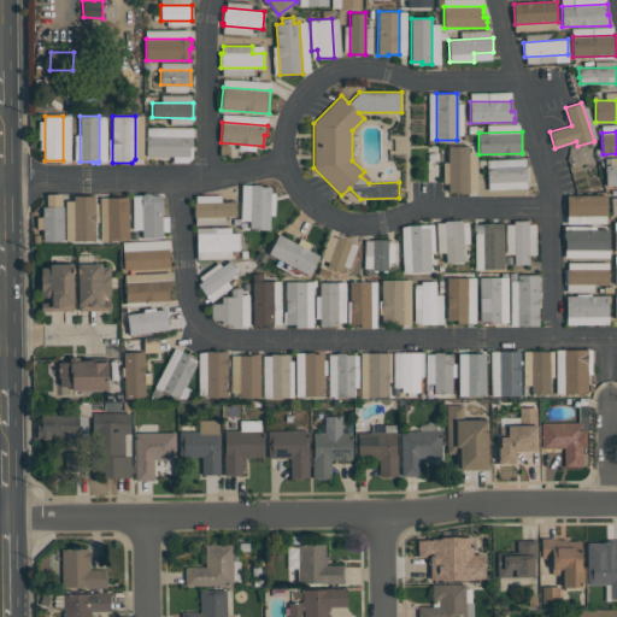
[(146,157),(146,136),(193,136),(193,146),(189,146),(189,156),(188,157),(146,157)]
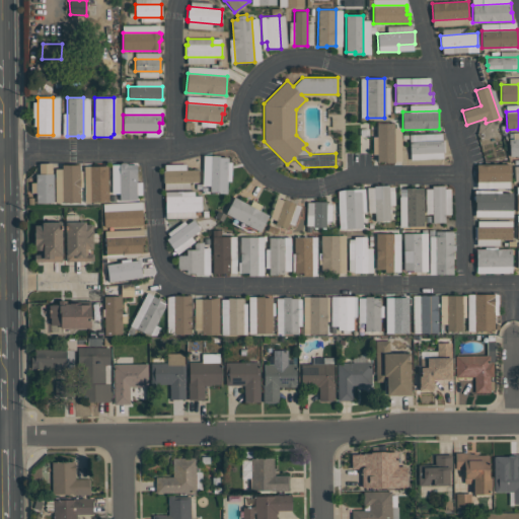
[(394,122),(394,162),(386,162),(386,161),(377,161),(377,123),(390,123),(390,122),(394,122)]
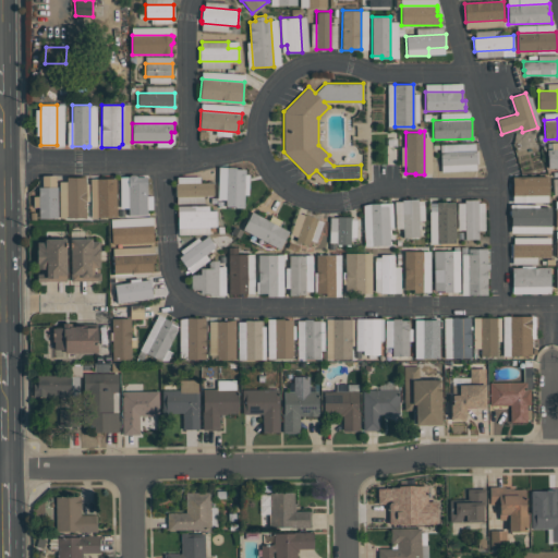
[(557,148),(557,167),(548,168),(547,149),(557,148)]
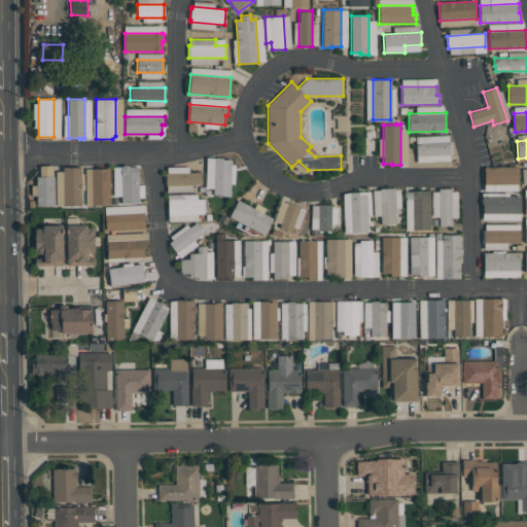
[(451,154),(417,155),(416,143),(450,142),(451,154)]
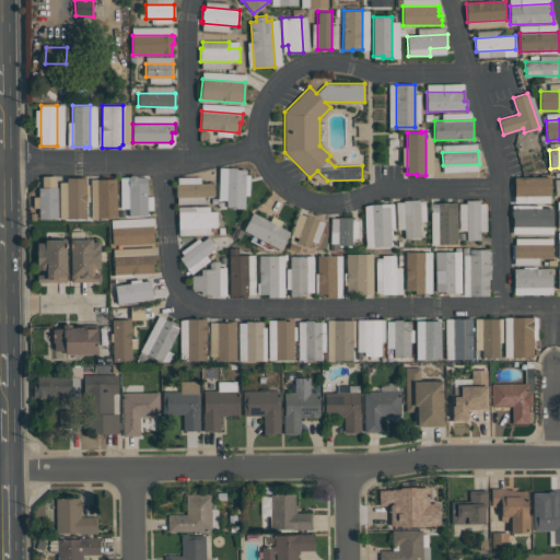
[(243,168),(242,207),(225,207),(226,168),(243,168)]
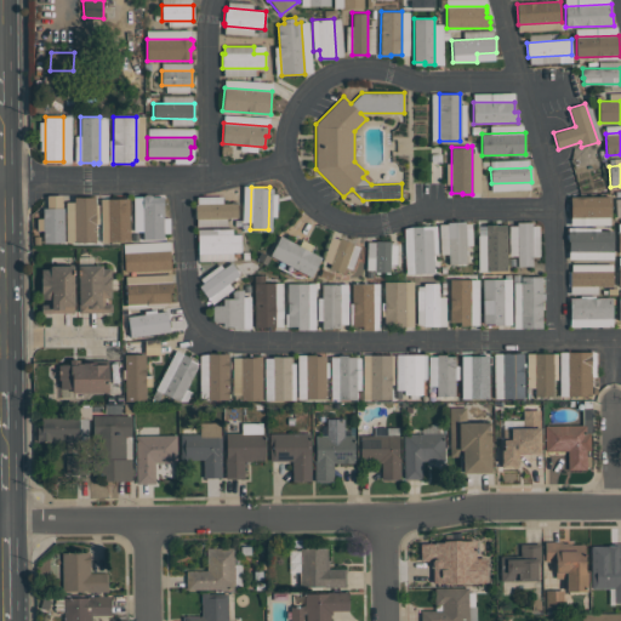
[(74,243),(74,197),(96,197),(96,243),(74,243)]
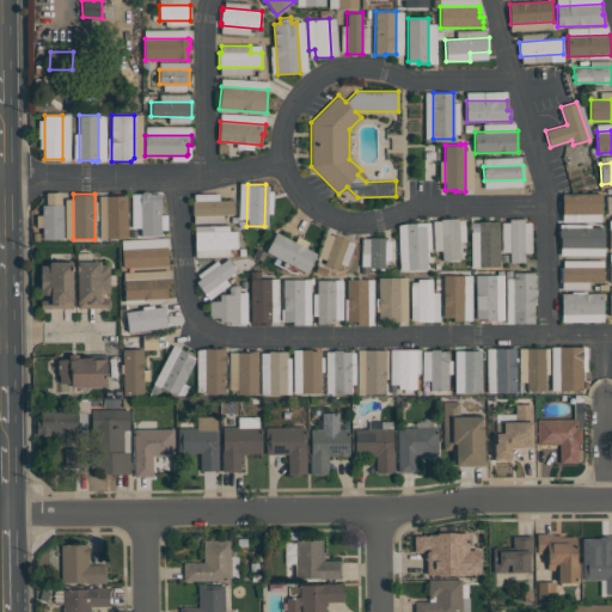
[(139,195),(153,194),(154,236),(140,236),(139,195)]
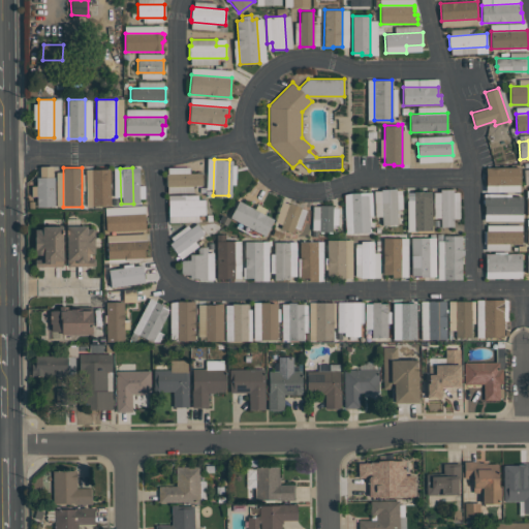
[(486,167),(520,167),(521,185),(486,185),(486,167)]
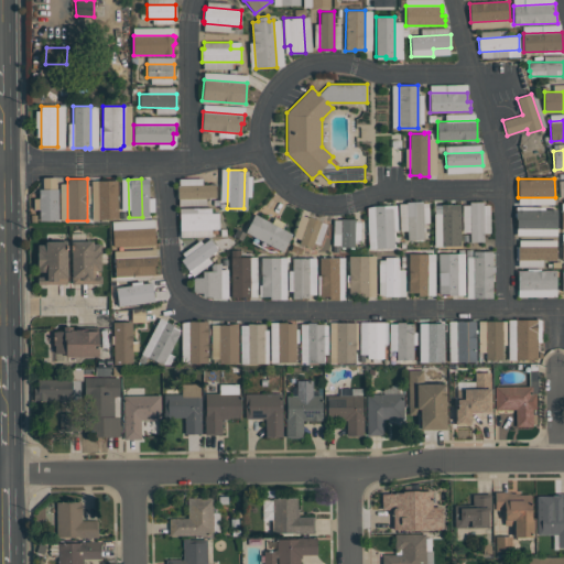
[(117,181),(118,218),(98,219),(98,181),(117,181)]
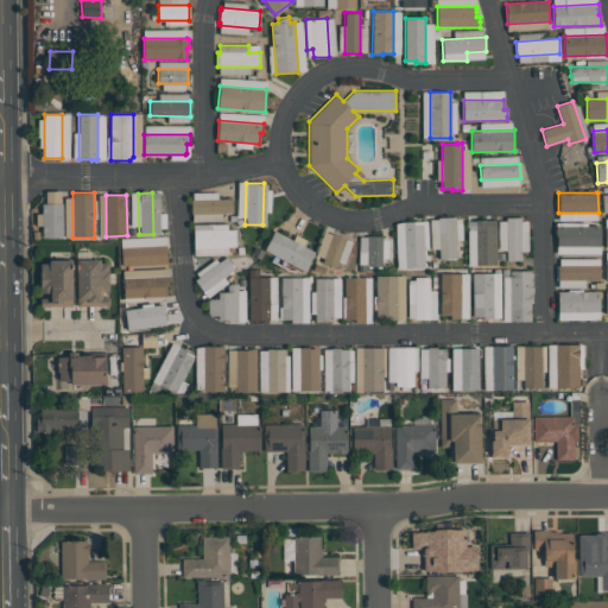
[(191,214),(191,200),(233,198),(233,213),(191,214)]
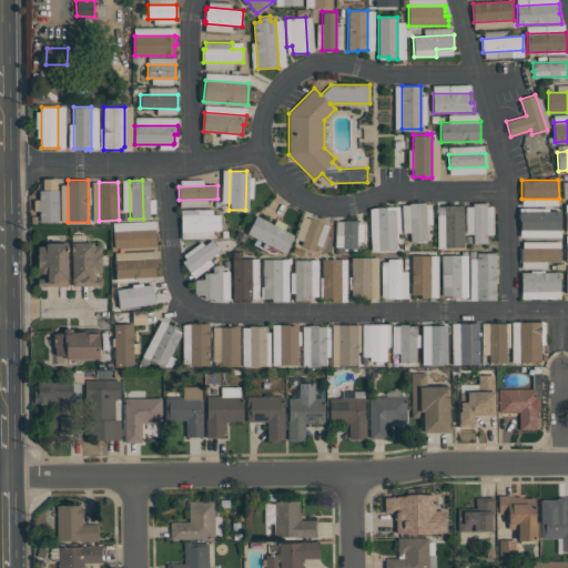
[(40,222),(39,190),(59,190),(59,222),(40,222)]
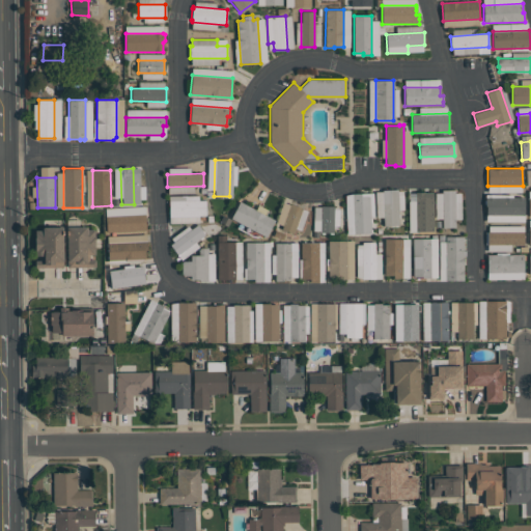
[(383,190),(397,190),(399,225),(384,226),(383,190)]
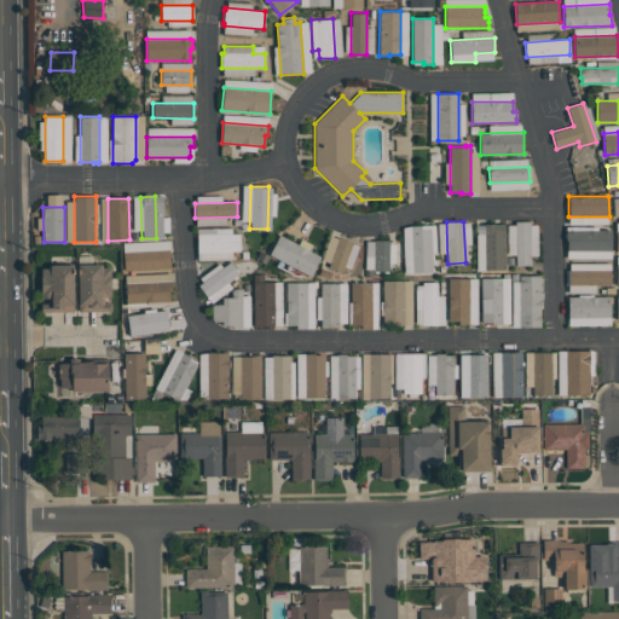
[(515,265),(515,221),(531,221),(531,265),(515,265)]
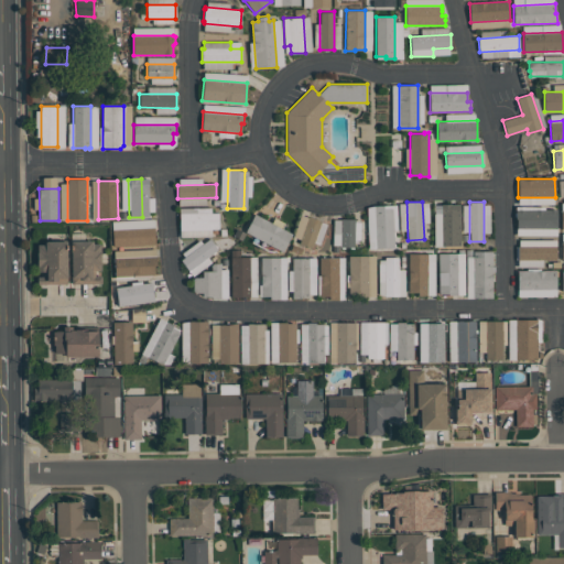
[(442,204),(451,204),(451,205),(461,205),(461,246),(442,246),(442,204)]
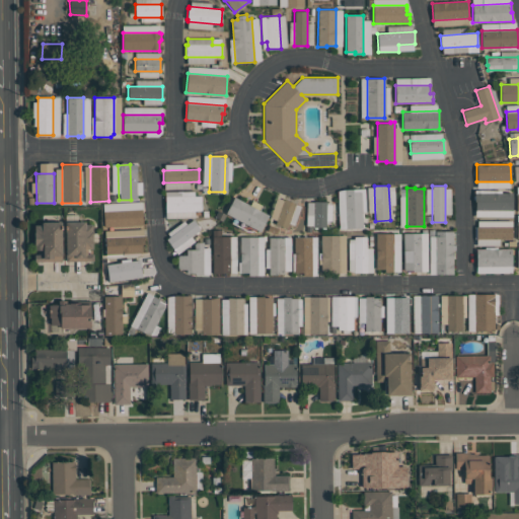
[(344,190),(353,189),(353,192),(361,191),(363,228),(346,229),(344,190)]
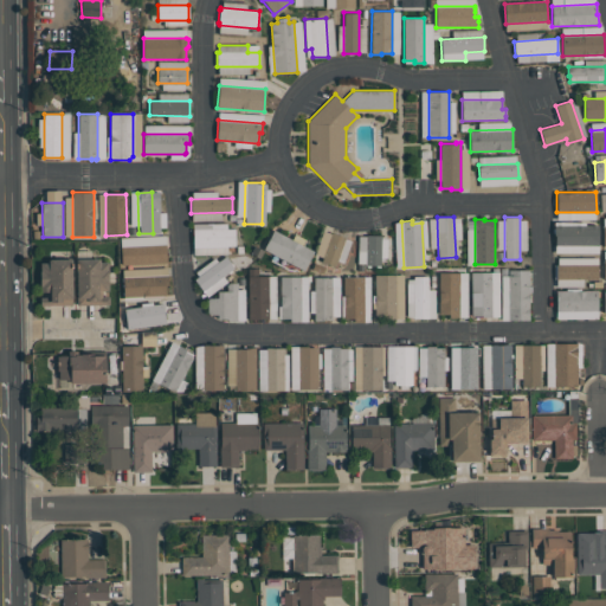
[(193,247),(193,230),(212,229),(211,223),(226,223),(227,229),(234,229),(236,246),(193,247)]
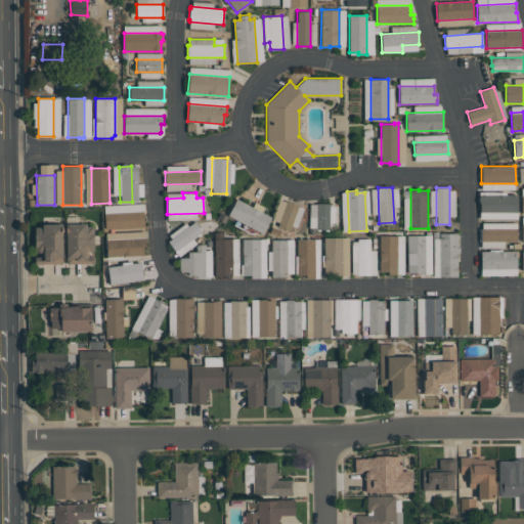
[(479,212),(480,194),(517,194),(517,212),(479,212)]
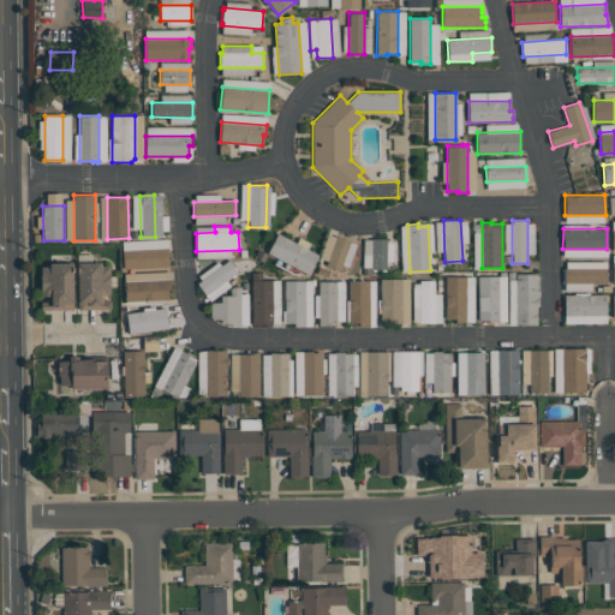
[(318,256),(308,274),(267,252),(278,233),(318,256)]
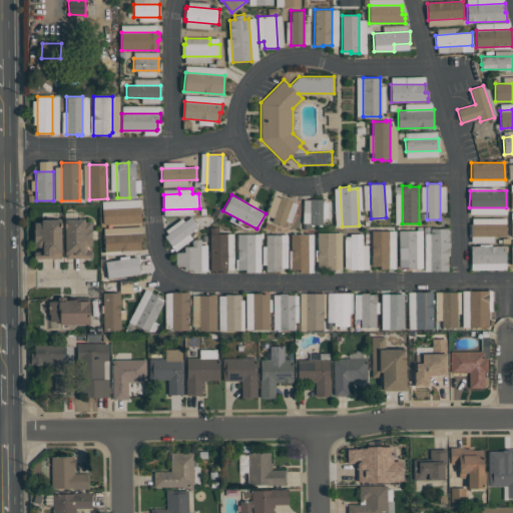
[(284,225),(273,221),(281,196),(293,200),(284,225)]
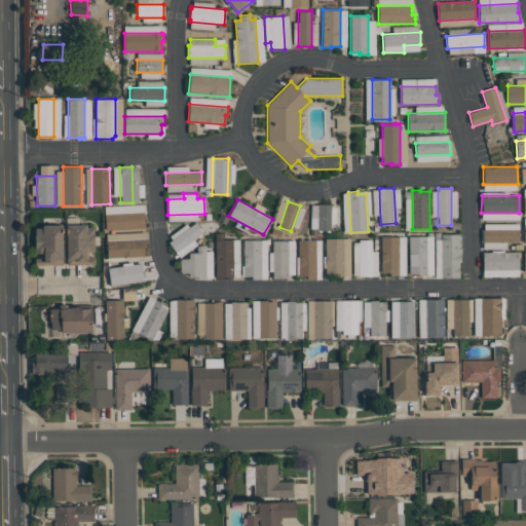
[(317,230),(317,204),(331,204),(330,230),(317,230)]
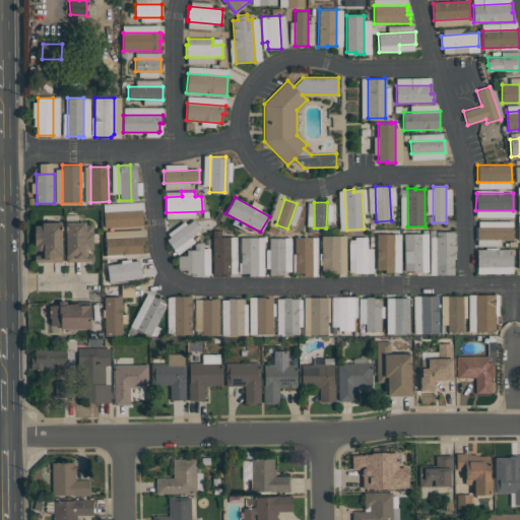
[(142,209),(143,225),(105,228),(104,211),(142,209)]
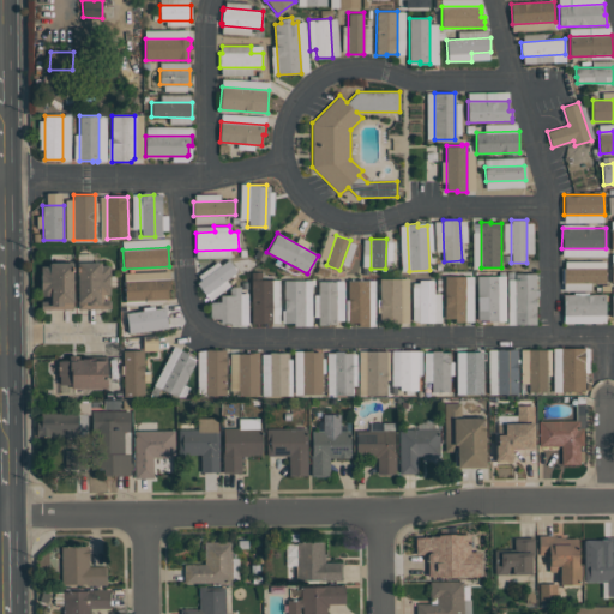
[(197,282),(228,259),(238,271),(206,295),(197,282)]
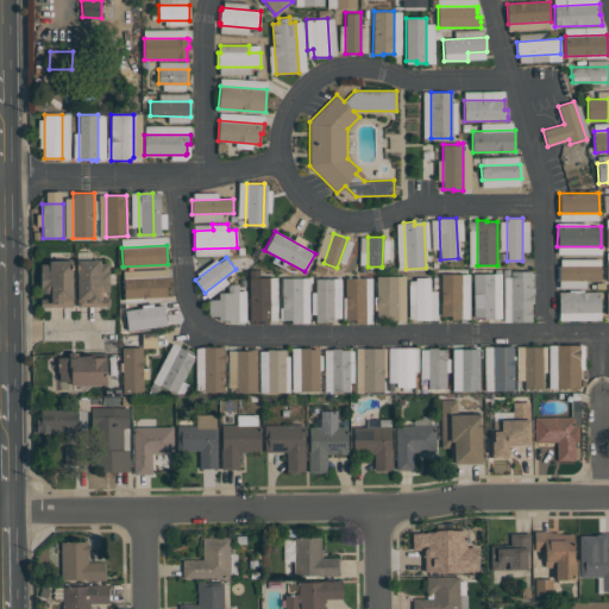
[(73,307),(41,307),(41,299),(48,299),(48,294),(41,294),(41,287),(39,287),(39,272),(41,272),(41,264),(49,264),(49,261),(73,261),(73,307)]
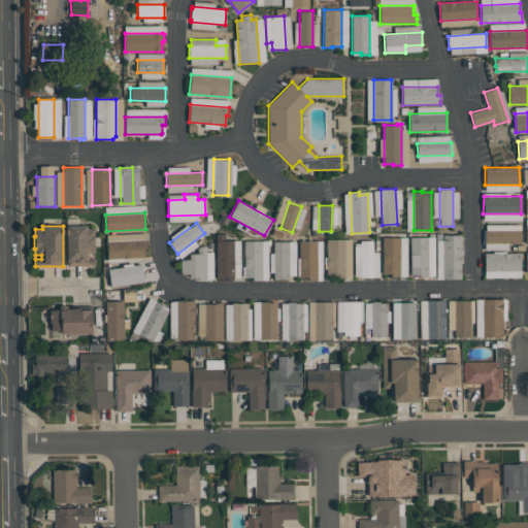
[(95,265),(67,265),(66,226),(87,226),(87,228),(94,228),(94,235),(95,235),(95,249),(94,249),(94,254),(89,254),(89,259),(95,259),(95,265)]
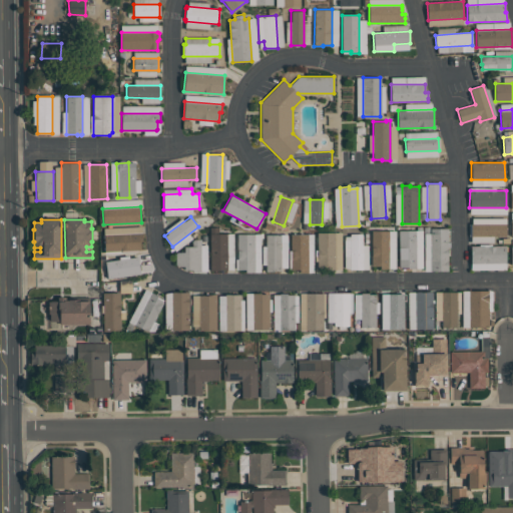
[(471,236),(471,223),(506,223),(506,236),(471,236)]
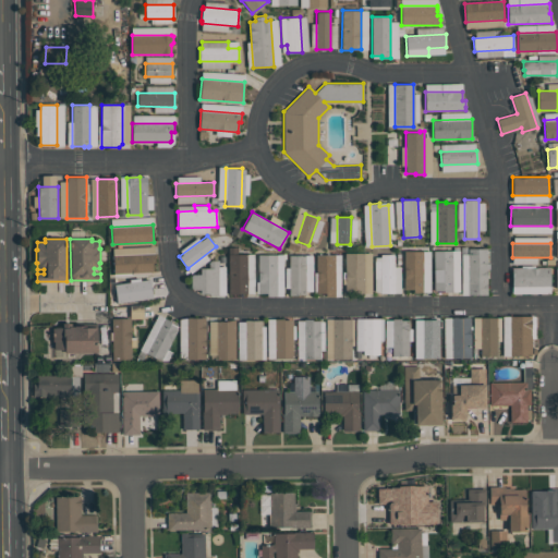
[(229,294),(229,247),(238,247),(238,254),(247,254),(247,293),(240,293),(240,294),(229,294)]
